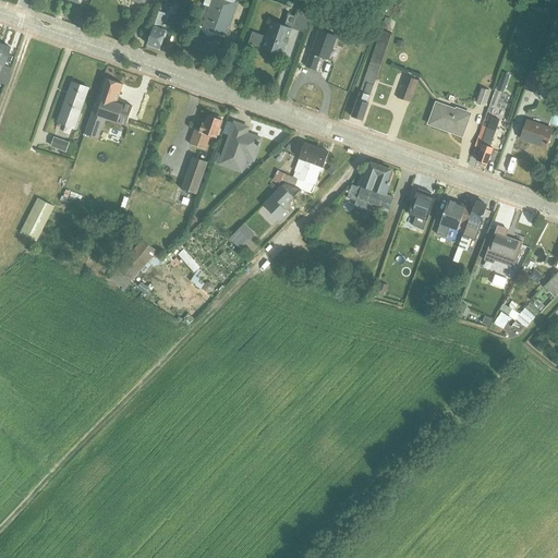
[(227,36),(240,1),(237,0),(205,0),(204,4),(206,5),(203,15),(206,16),(203,27),(227,36)]
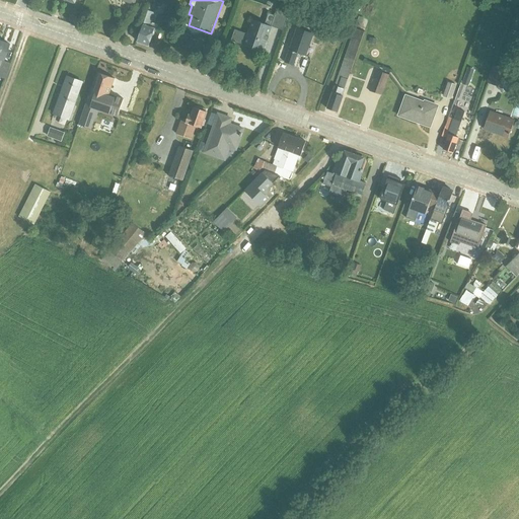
[(235,29),(231,41),(263,53),(267,41),(268,41),(270,36),(269,36),(272,26),(283,30),(292,6),(289,5),(290,0),(281,0),(275,15),(269,13),(265,24),(252,19),(247,33),(235,29)]
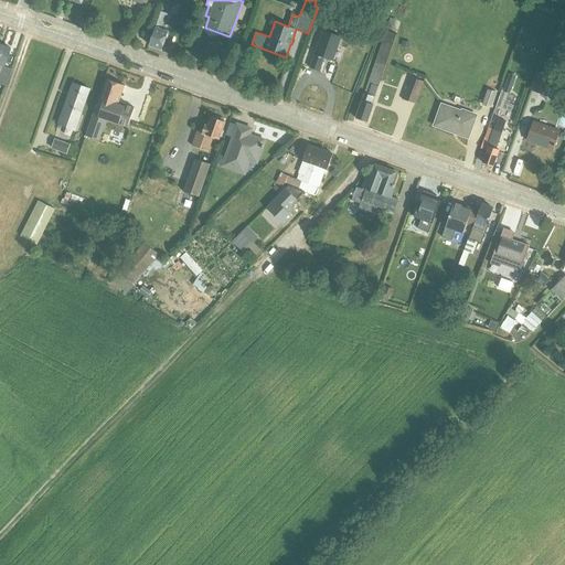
[(168,39),(169,34),(168,34),(169,31),(164,29),(169,14),(162,11),(150,45),(162,50),(167,39),(168,39)]
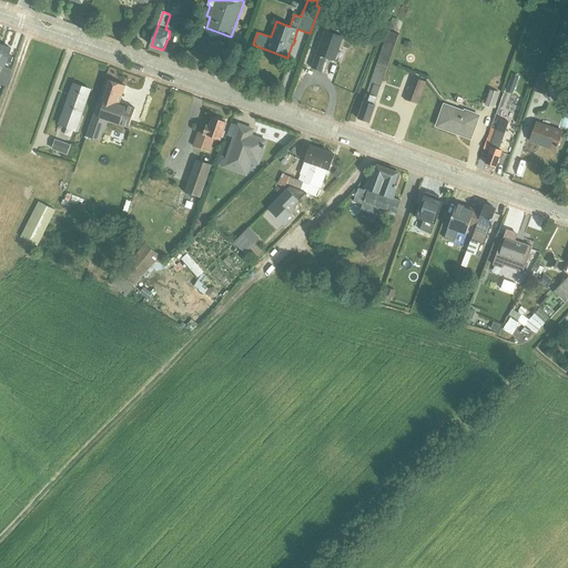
[(395,31),(398,20),(393,18),(388,29),(395,31)]
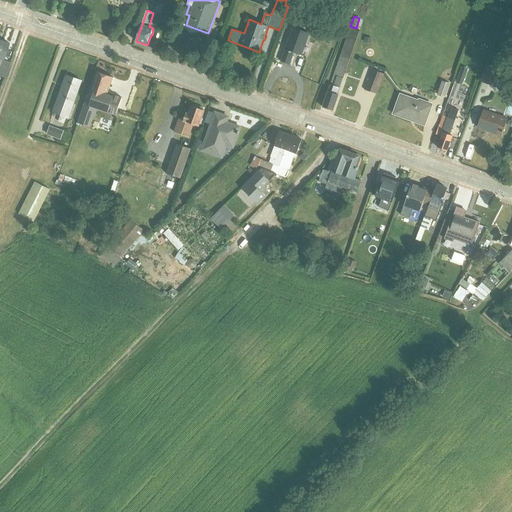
[(294,53),(302,56),(310,33),(293,27),(281,62),(289,65),(294,53)]
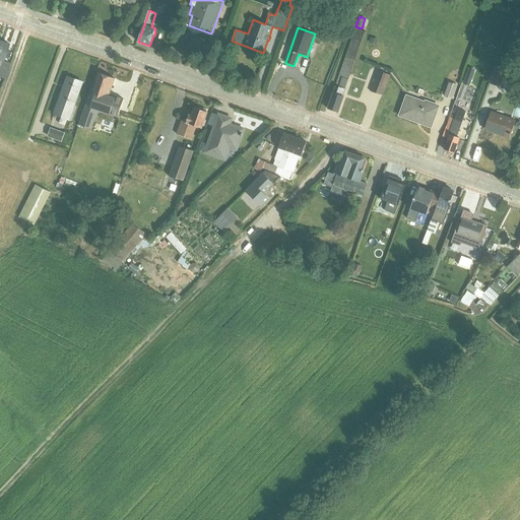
[(343,96),(365,31),(355,28),(328,109),(338,113),(343,96)]
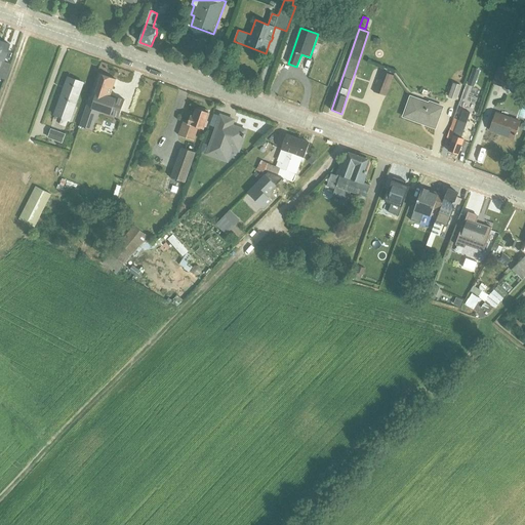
[(0,41),(0,78),(5,80),(10,65),(3,62),(9,45),(0,41)]
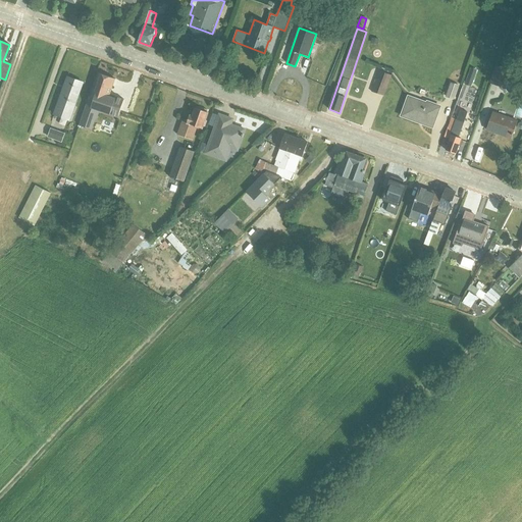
[(473,84),(478,67),(472,65),(467,82),(473,84)]
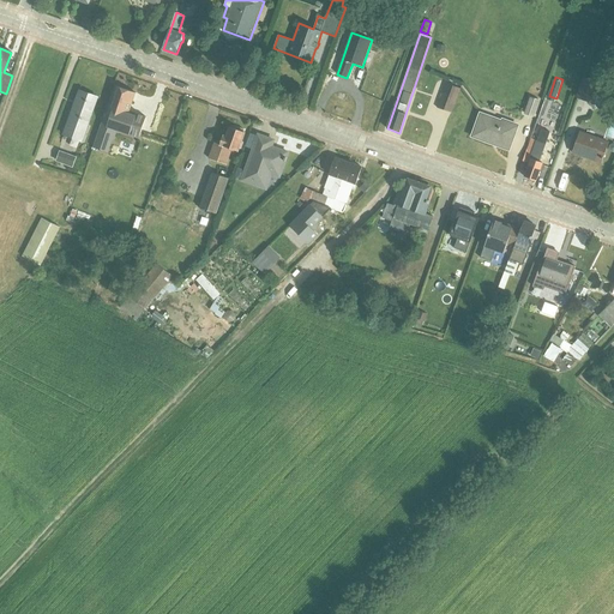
[(452,113),(461,89),(446,83),(437,108),(452,113)]
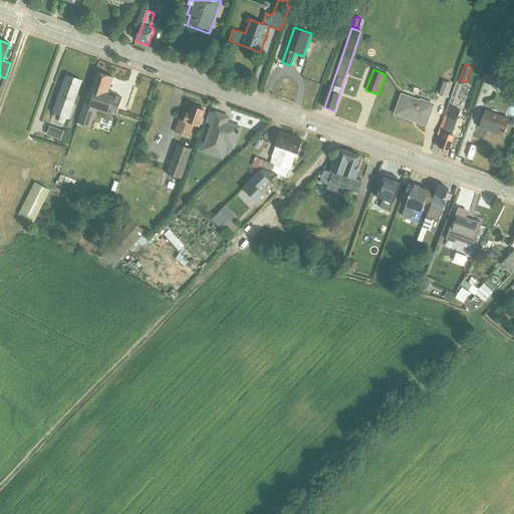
[(87,98),(78,122),(91,126),(97,108),(116,115),(122,98),(113,95),(113,96),(108,94),(113,77),(99,73),(96,82),(94,81),(89,98),(87,98)]
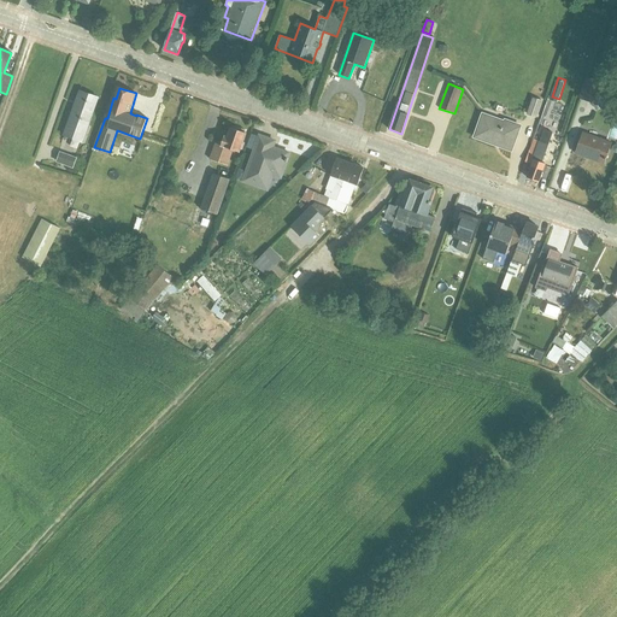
[(81,92),(64,136),(82,142),(99,98),(81,92)]
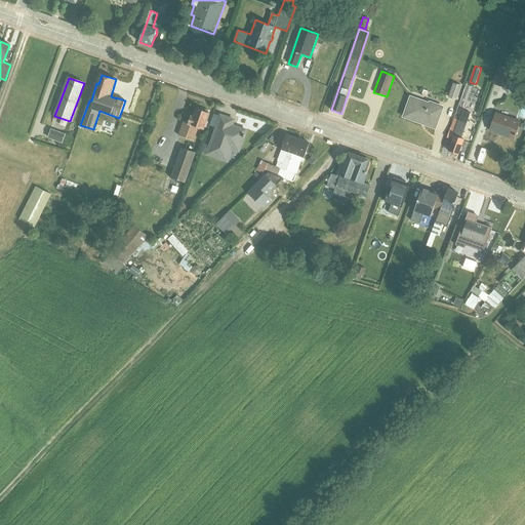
[(457,101),(462,86),(453,82),(448,97),(457,101)]
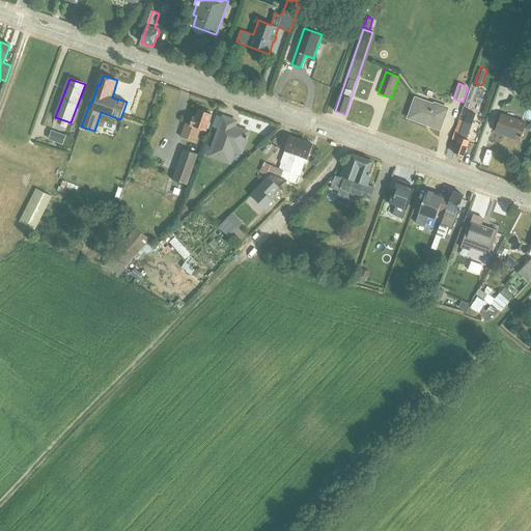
[(434,102),(434,104),(416,98),(408,118),(440,130),(448,107),(434,102)]
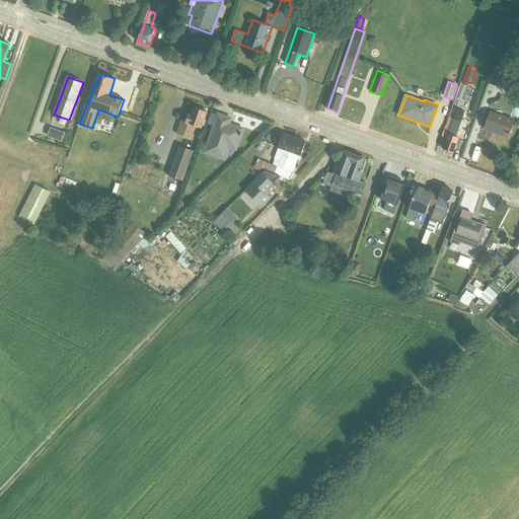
[(447,139),(443,149),(453,153),(456,145),(459,146),(460,140),(458,140),(460,133),(457,132),(467,103),(461,101),(458,108),(457,108),(454,119),(449,117),(442,136),(447,139)]
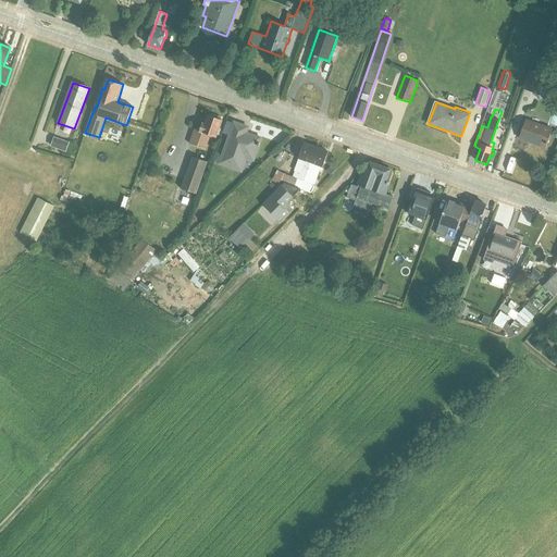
[(215,115),(214,118),(209,115),(206,124),(202,123),(200,131),(195,128),(189,144),(206,149),(211,136),(217,137),(218,135),(219,135),(220,130),(219,128),(222,120),(221,120),(222,119),(215,115)]
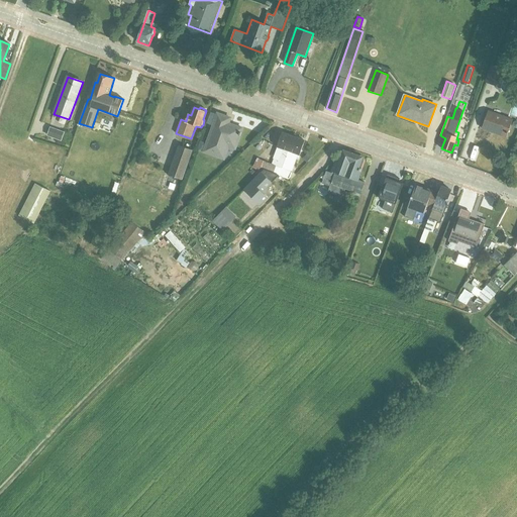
[(506,137),(513,119),(488,110),(482,128),(506,137)]
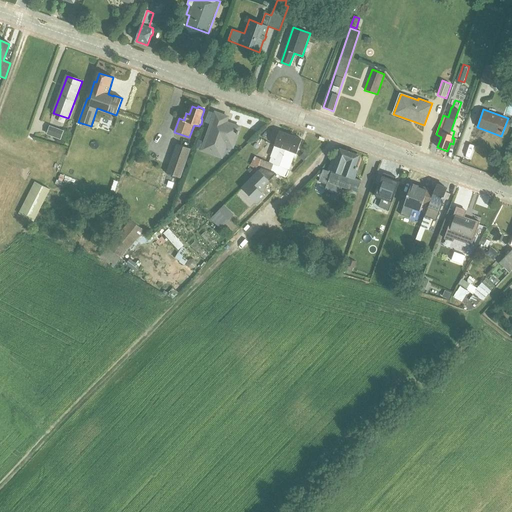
[(222,159),(227,146),(232,148),(240,127),(226,123),(228,117),(215,113),(202,152),(222,159)]
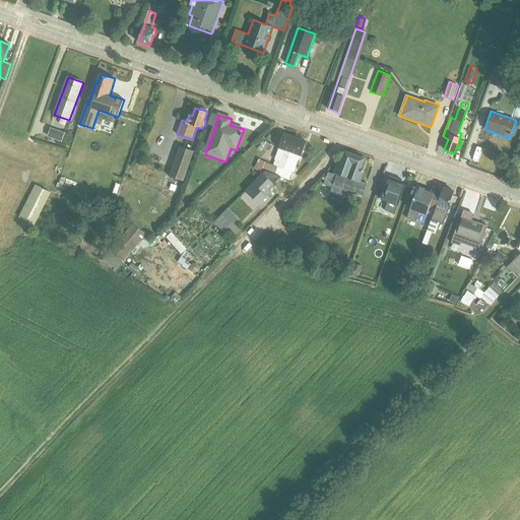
[(48,136),(62,141),(65,132),(51,127),(48,136)]
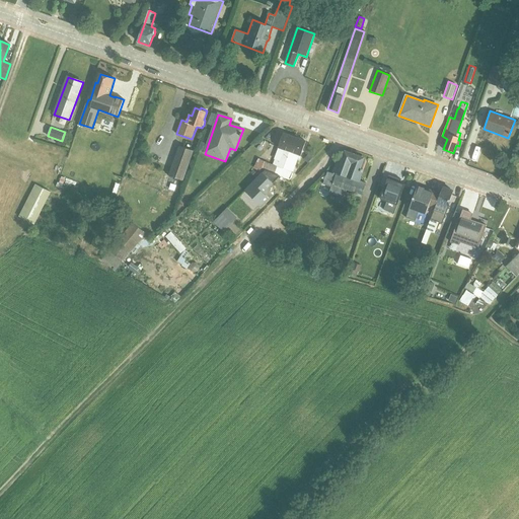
[(265,170),(274,173),(277,166),(284,169),(294,137),(283,133),(278,148),(284,150),(280,161),(275,159),(273,164),(266,162),(263,169),(265,170)]
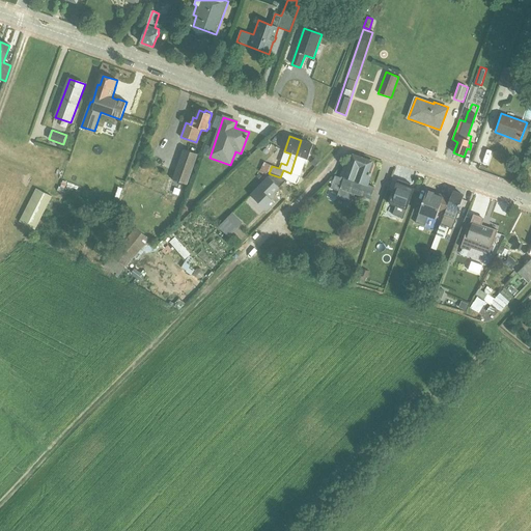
[(457,142),(452,139),(448,150),(453,152),(457,142)]
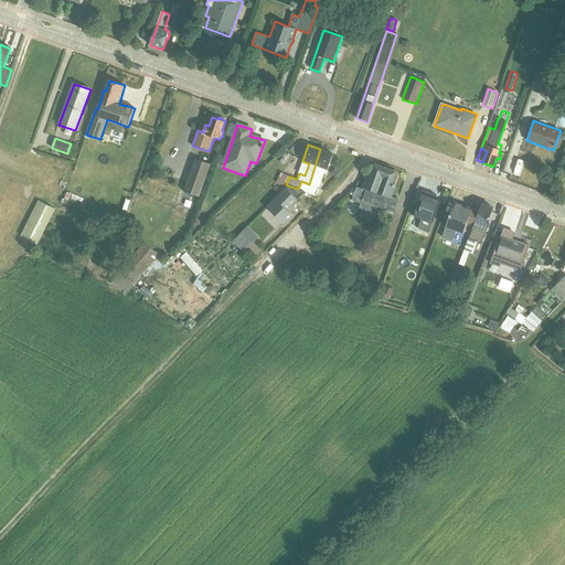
[(298,189),(305,192),(316,195),(321,181),(317,180),(321,168),(326,169),(328,170),(333,155),(320,149),(309,184),(301,181),(298,189)]
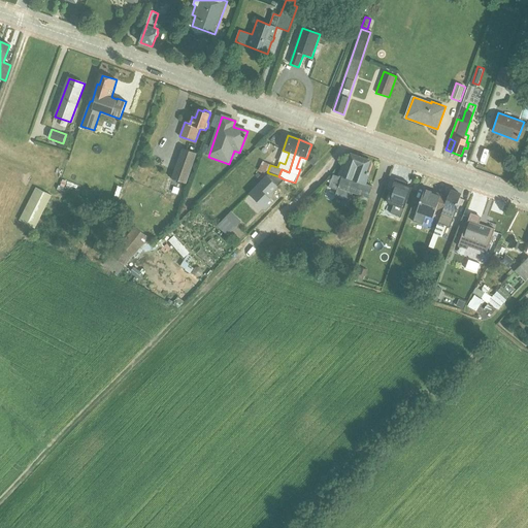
[(171,178),(184,184),(187,184),(197,154),(184,149),(171,178)]
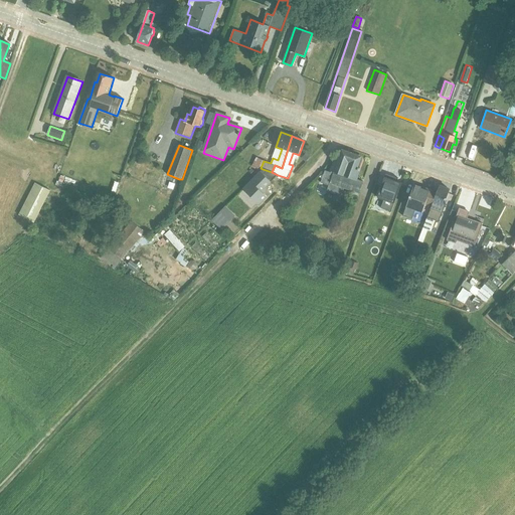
[(344,188),(359,194),(364,182),(357,179),(362,169),(360,168),(363,160),(343,152),(339,163),(335,161),(331,173),(325,171),(320,183),(329,186),(327,191),(341,195),(344,188)]
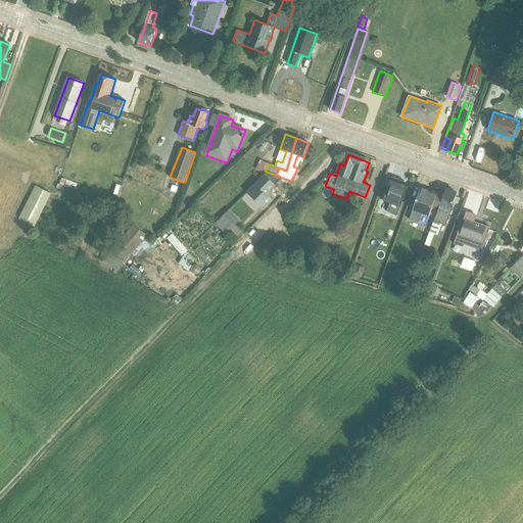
[(293,167),(297,168),(301,156),(297,155),(293,167)]
